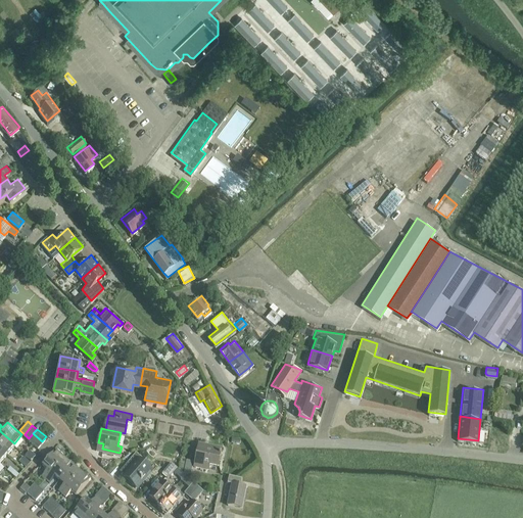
[(0,445),(7,452),(14,443),(0,431),(0,445)]
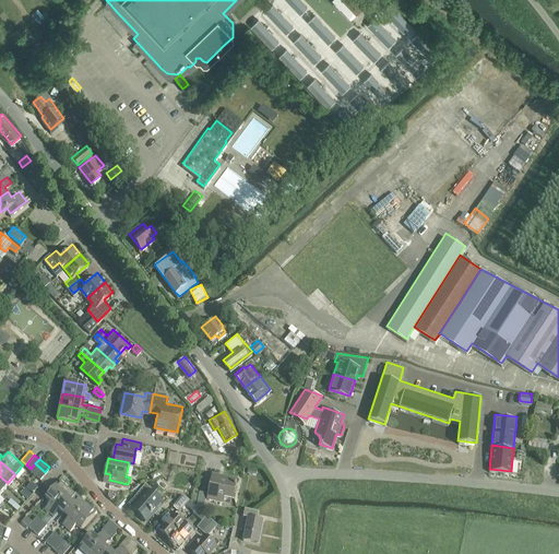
[(31,469),(40,476),(45,472),(35,463),(31,469)]
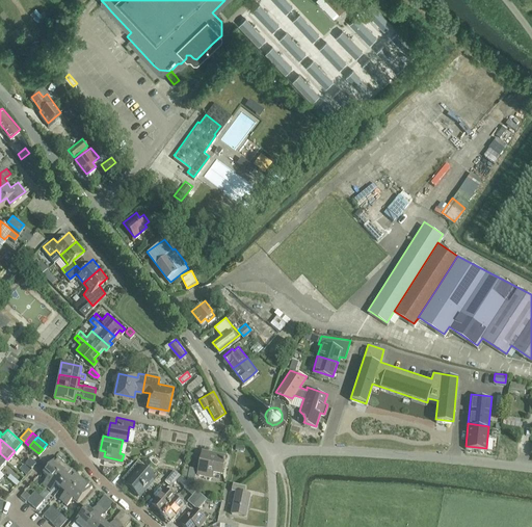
[(224,460),(224,458),(223,458),(224,454),(202,449),(197,472),(211,474),(212,470),(220,471),(223,460),(224,460)]
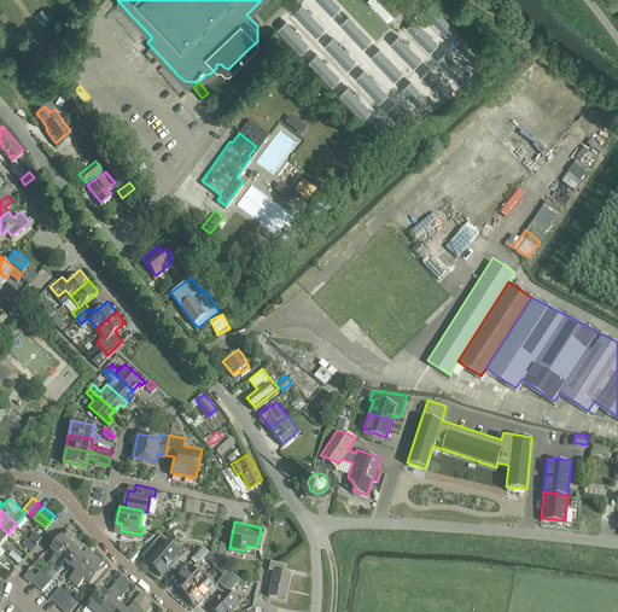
[(50,559),(54,563),(75,538),(69,532),(71,530),(68,528),(50,547),(56,552),(50,559)]
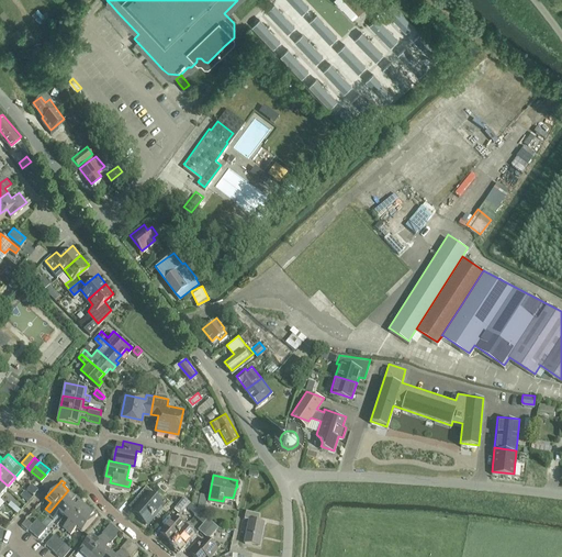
[(33,481),(27,488),(34,492),(38,487),(33,481)]
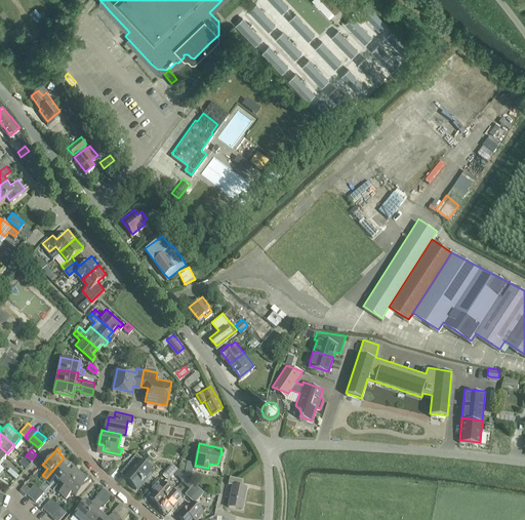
[(135,486),(150,470),(140,462),(144,457),(136,451),(128,462),(133,466),(124,477),(135,486)]
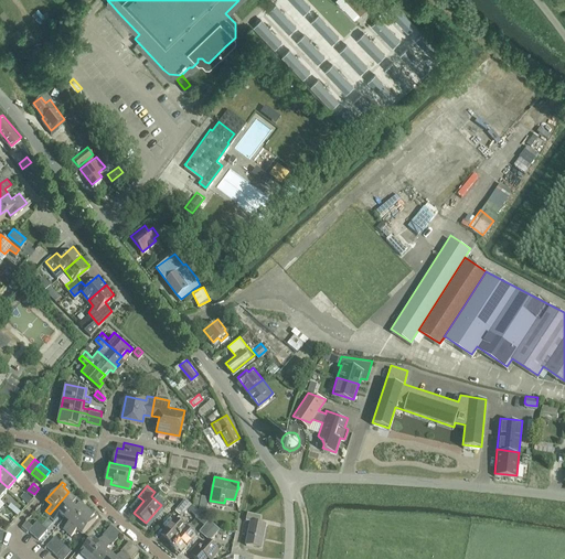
[(25,490),(21,495),(28,501),(32,496),(25,490)]
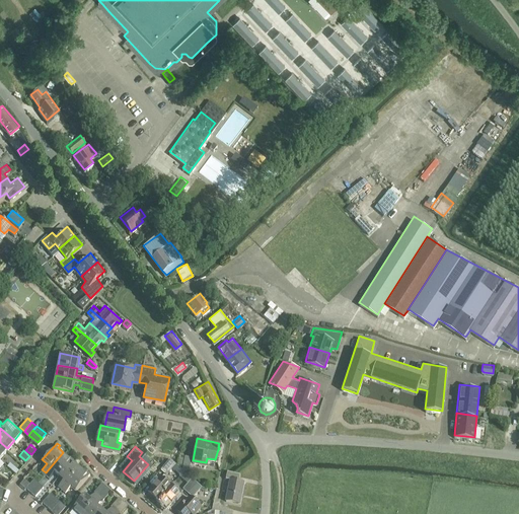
[(63,452),(46,472),(49,475),(54,469),(59,473),(73,457),(70,455),(69,456),(63,452)]
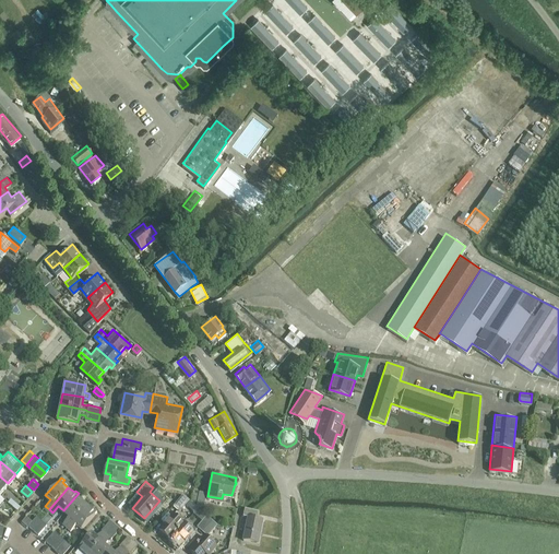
[(108,487),(107,493),(111,497),(119,490),(108,487)]
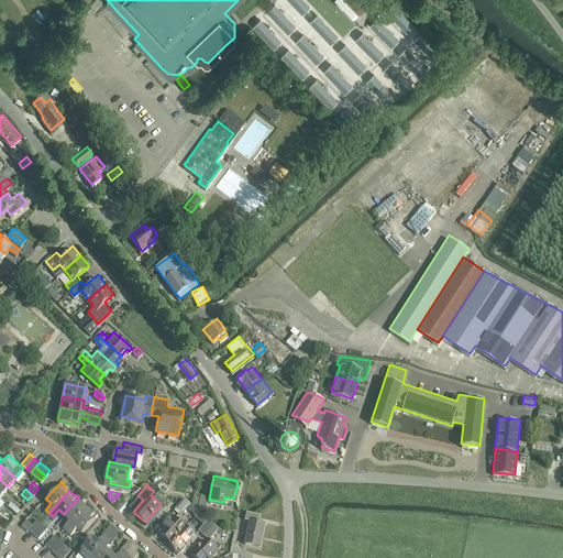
[(205,509),(208,493),(200,492),(197,507),(205,509)]
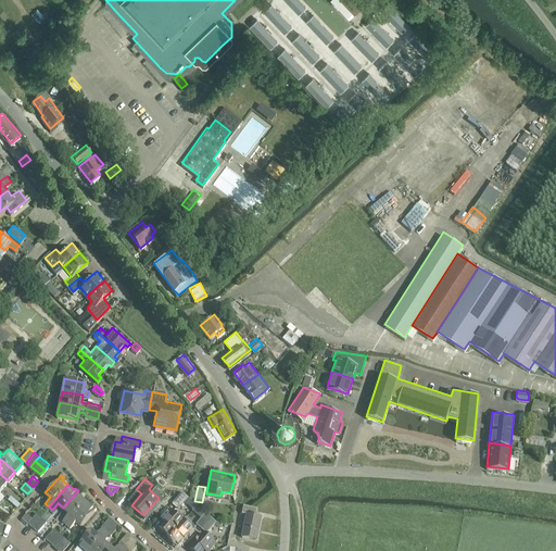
[(178,505),(188,495),(181,489),(172,500),(178,505)]
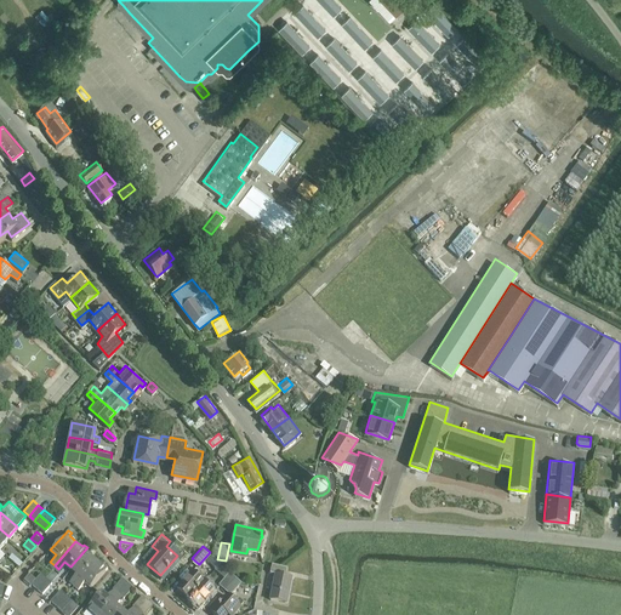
[(87,547),(70,567),(75,571),(69,579),(74,582),(96,558),(89,552),(91,550),(87,547)]
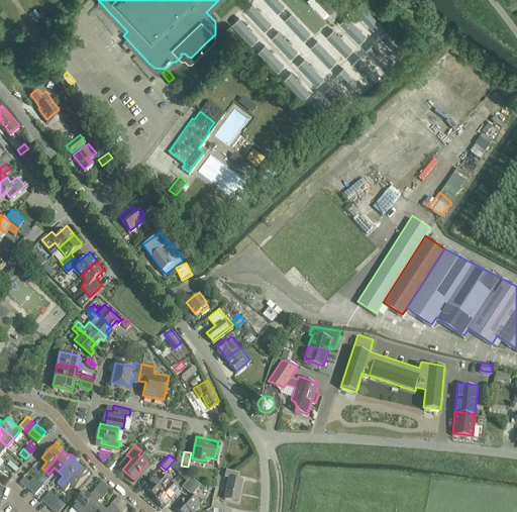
[(156,458),(151,464),(157,468),(161,463),(156,458)]
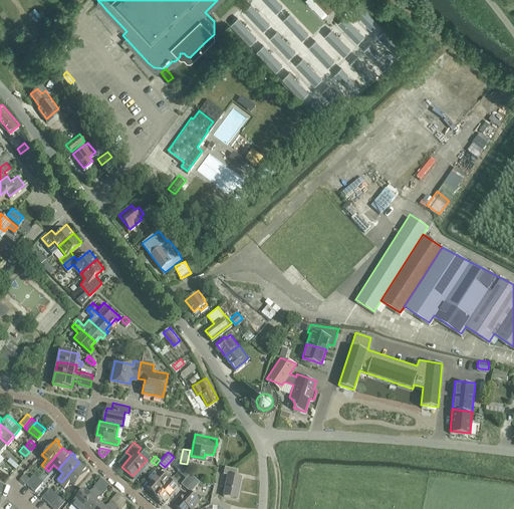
[(79,462),(61,482),(64,485),(69,479),(74,484),(89,468),(85,465),(84,466),(79,462)]
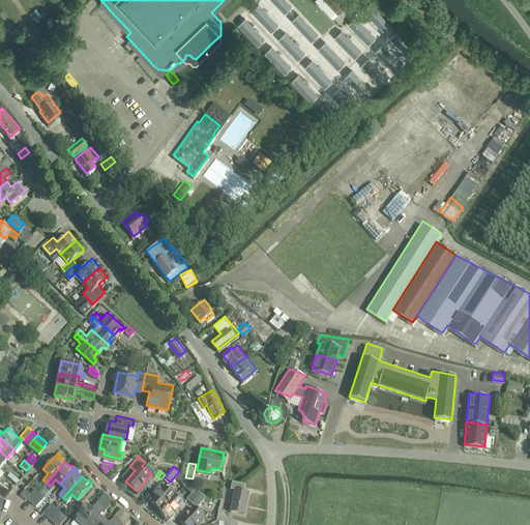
[(244,483),(239,482),(232,479),(230,487),(235,488),(230,509),(244,513),(249,490),(243,489),(244,483)]
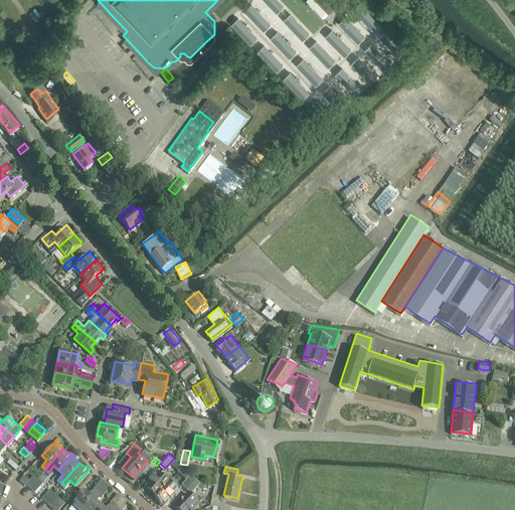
[(155,494),(156,494),(168,480),(163,475),(166,472),(163,469),(159,472),(147,487),(150,490),(149,491),(154,495),(155,494)]
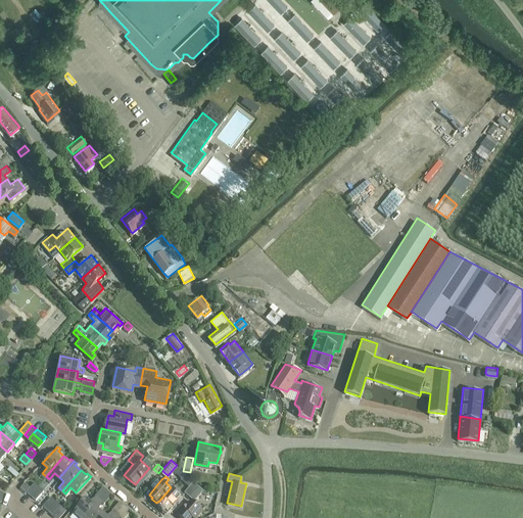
[(184,489),(189,493),(198,483),(193,479),(184,489)]
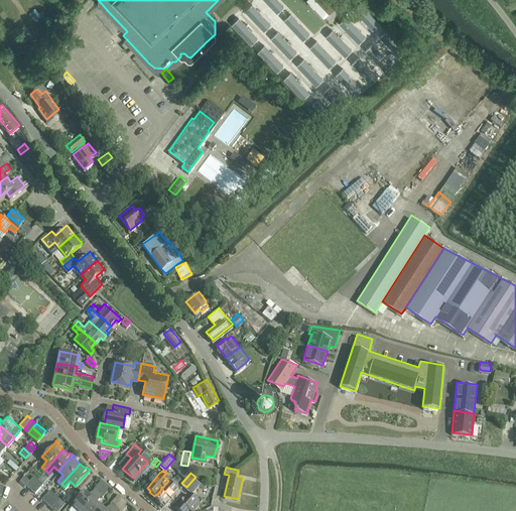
[(29,479),(25,483),(30,487),(38,478),(34,474),(29,479)]
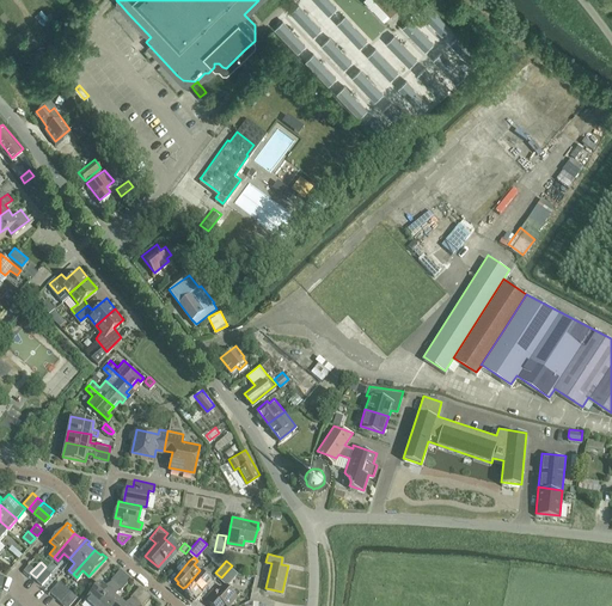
[(29,563),(24,568),(30,574),(30,573),(35,568),(29,563)]
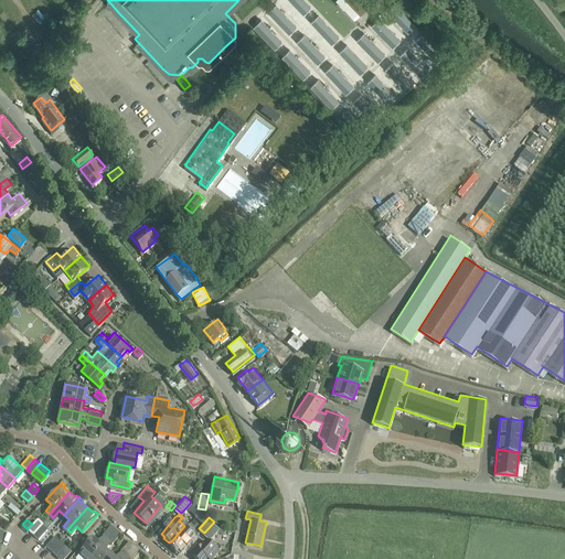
[(214,522),(204,533),(210,538),(220,527),(214,522)]
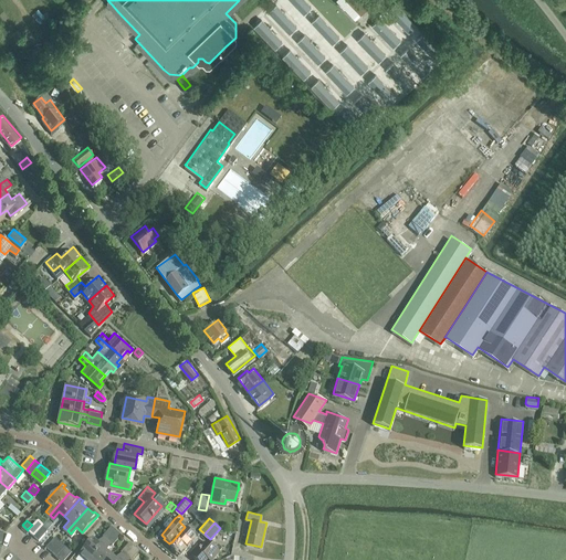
[(42,524),(33,534),(39,538),(48,528),(42,524)]
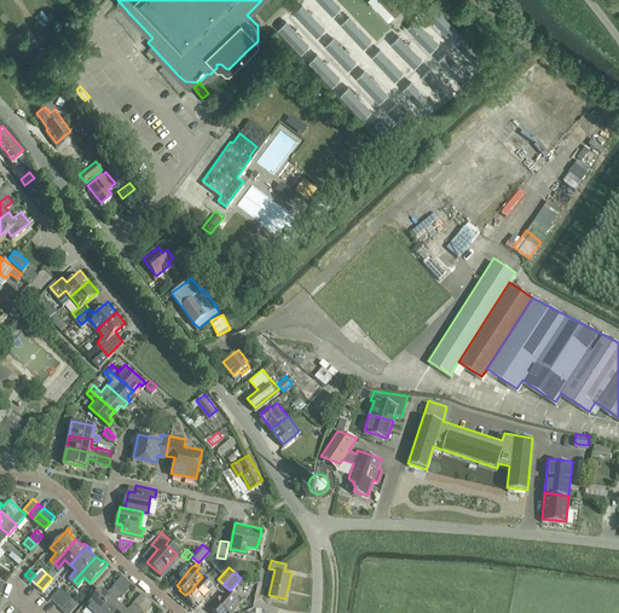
[(86,605),(96,612),(127,578),(121,573),(111,584),(114,585),(106,591),(100,587),(86,605)]
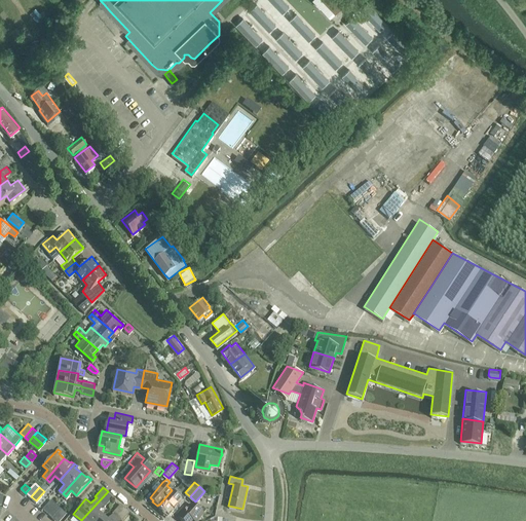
[(172,490),(159,505),(160,506),(159,508),(163,511),(164,510),(168,514),(182,498),(184,495),(181,492),(178,495),(172,490)]
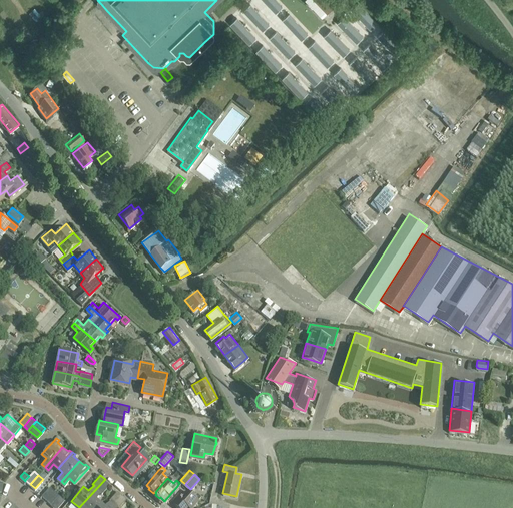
[(105,479),(79,507),(93,507),(100,501),(95,497),(101,491),(102,492),(109,483),(105,479)]
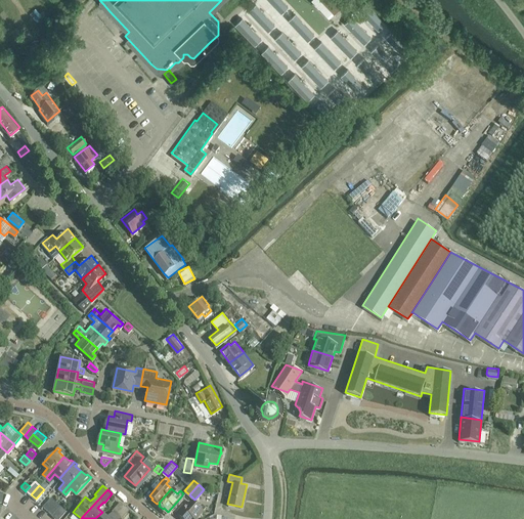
[(43,505),(44,506),(47,509),(55,500),(51,495),(43,505)]
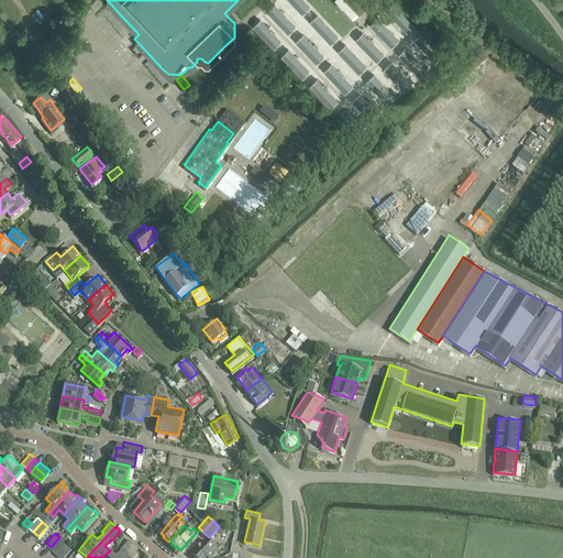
[(59,537),(51,547),(56,551),(65,542),(59,537)]
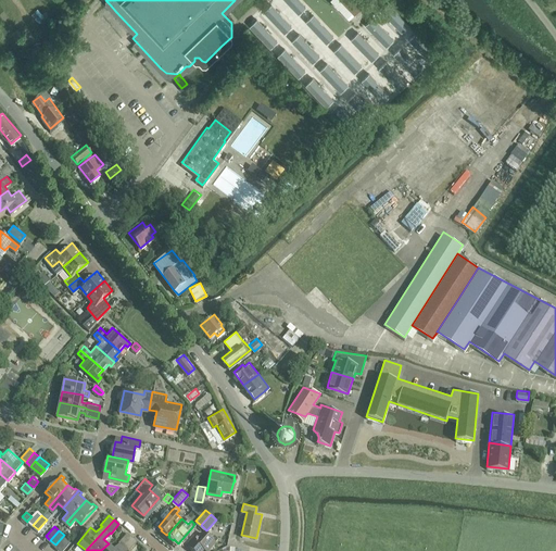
[(109,543),(101,550),(117,550),(131,535),(127,530),(118,540),(119,541),(114,548),(109,543)]
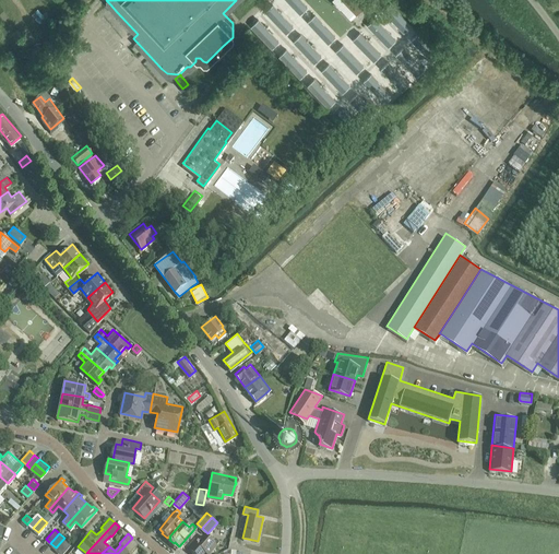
[(201,553),(204,551),(207,553),(213,553),(214,553),(211,551),(219,540),(215,537),(212,540),(204,533),(190,550),(195,553),(201,553)]
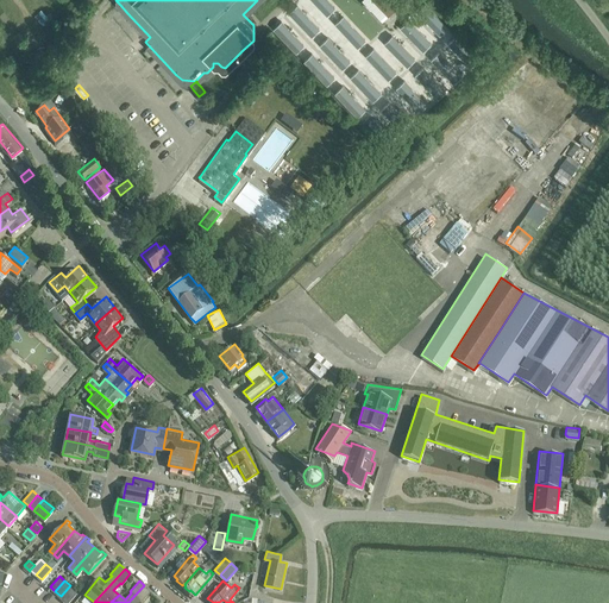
[(144,585),(129,602),(136,602),(139,600),(140,601),(150,590),(144,585)]
